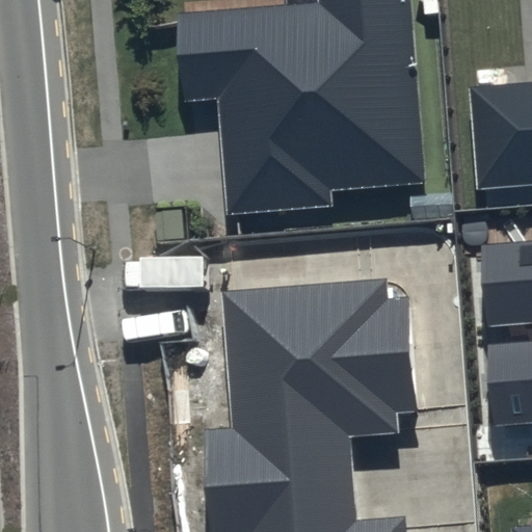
[(426,182),(410,0),(317,0),(318,4),(179,17),(186,100),(216,97),(227,216),(333,207),(331,190),(426,182)]
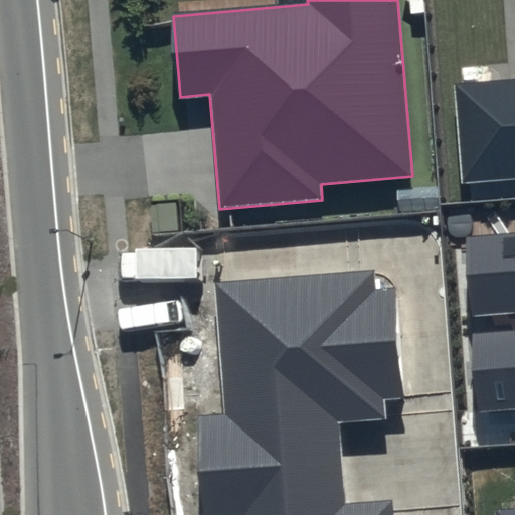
[(514,79),(453,86),(461,181),(514,176),(514,79)]
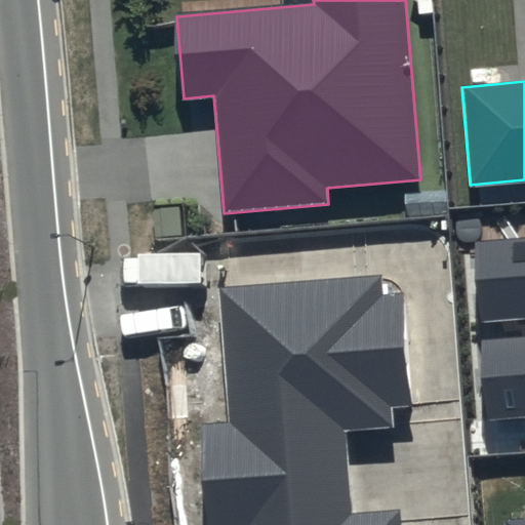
[(524,232),(469,236),(475,324),(524,320),(524,337),(479,341),(484,419),(524,416),(524,232)]
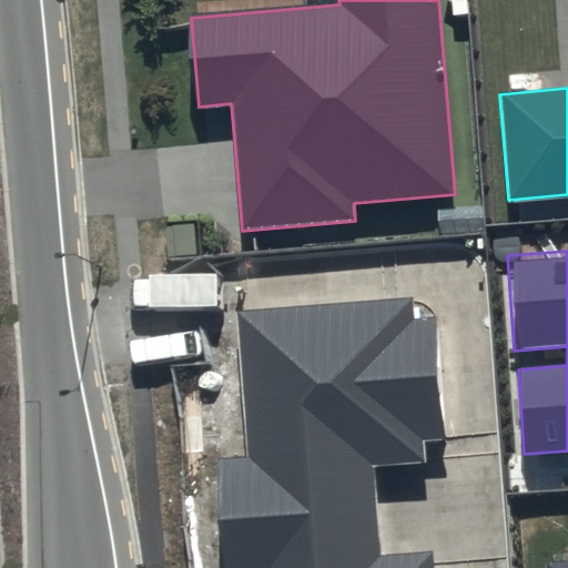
[(414,293),(227,304),(236,446),(210,448),(216,567),(428,567),(427,553),(374,556),(367,457),(418,454),(417,432),(443,429),(435,311),(415,312),(414,293)]
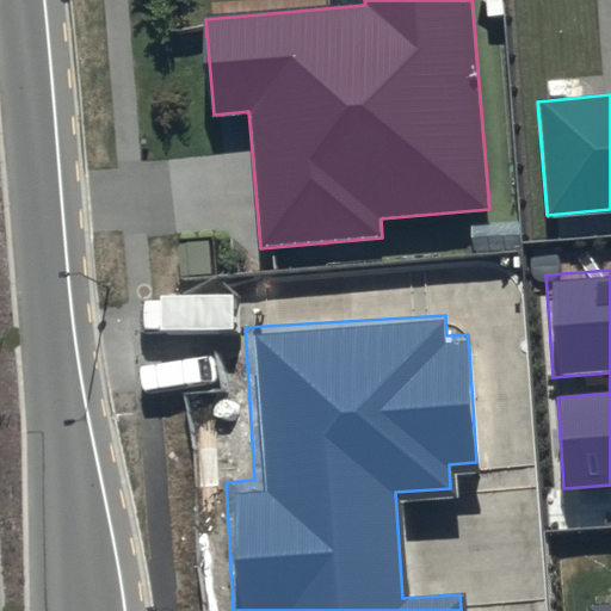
[(610,610),(610,599),(586,602),(586,610),(610,610)]
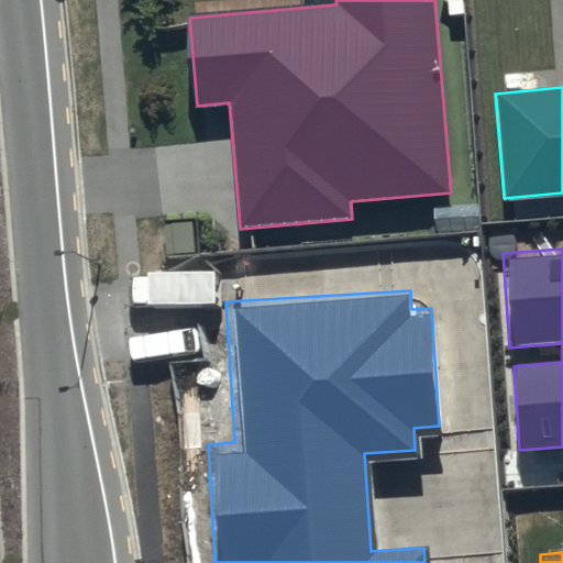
All buildings are outlined.
